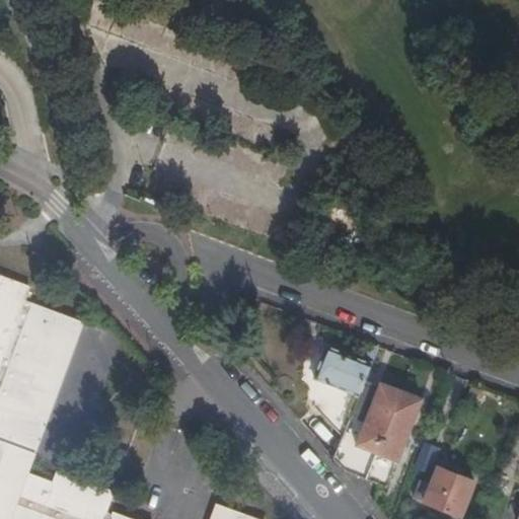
[(133,518),(115,512),(114,514),(107,511),(116,491),(60,470),(55,483),(28,472),(34,455),(23,450),(38,413),(49,417),(75,345),(65,341),(73,317),(26,299),(31,286),(0,274),(0,518),(133,518)]
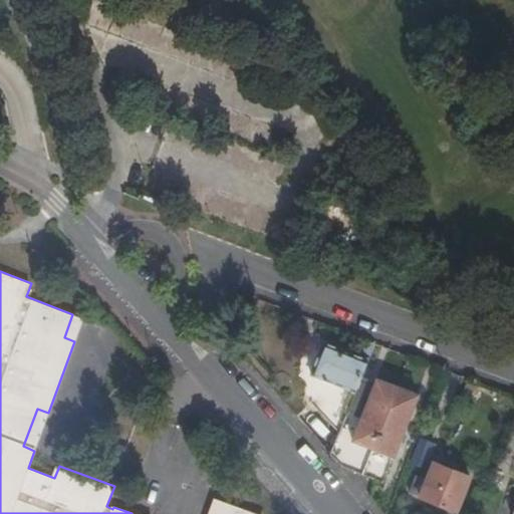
[(64,337),(74,341),(77,342),(85,319),(72,314),(64,337)]
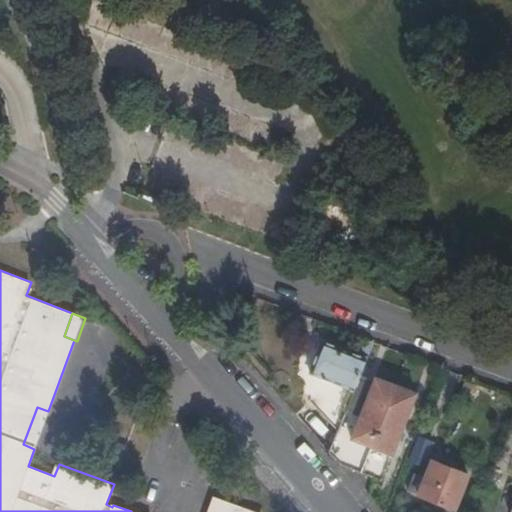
[(358,378),(365,360),(364,359),(363,361),(323,345),(324,343),(322,342),(308,376),(311,376),(312,375),(351,391),(351,392),(352,393),(358,378)]
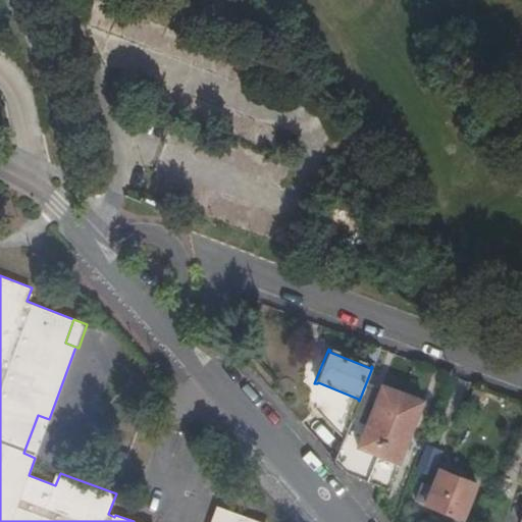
[(317,383),(314,383),(311,390),(320,395),(356,409),(359,401),(358,400),(358,399),(318,382),(317,383)]
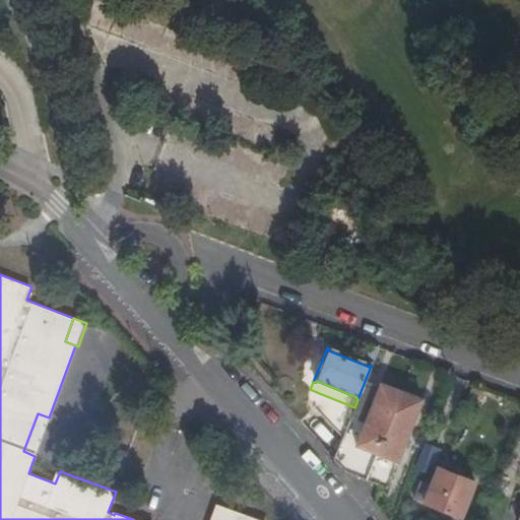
[(378,389),(364,384),(358,399),(354,407),(342,440),(341,441),(340,443),(355,448),(345,472),(388,489),(421,401),(380,385),(378,389)]
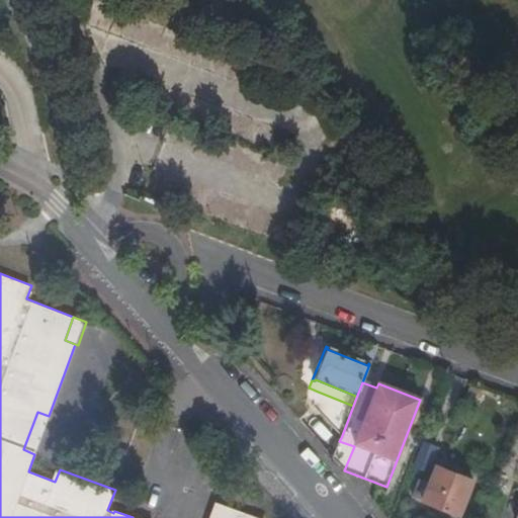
[(312,407),(341,438),(353,406),(318,392),(312,407)]
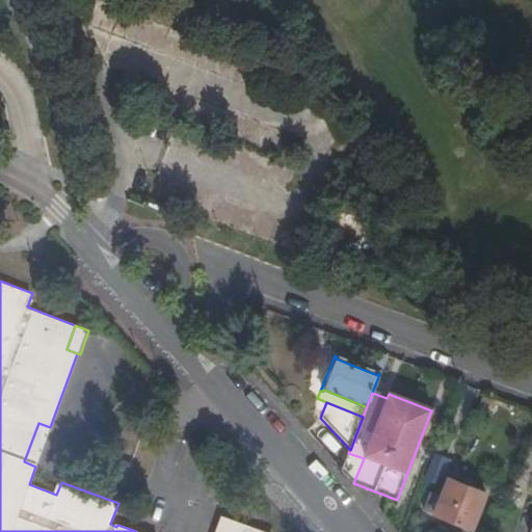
[(24,461),(35,467),(37,467),(52,428),(50,427),(38,423),(24,461)]
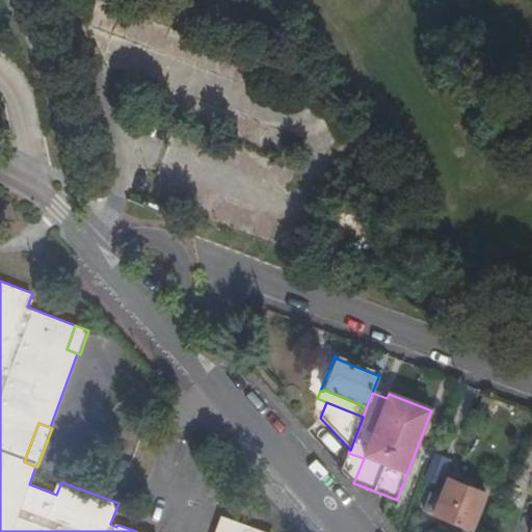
[(471,529),(485,494),(448,479),(434,514),(471,529)]
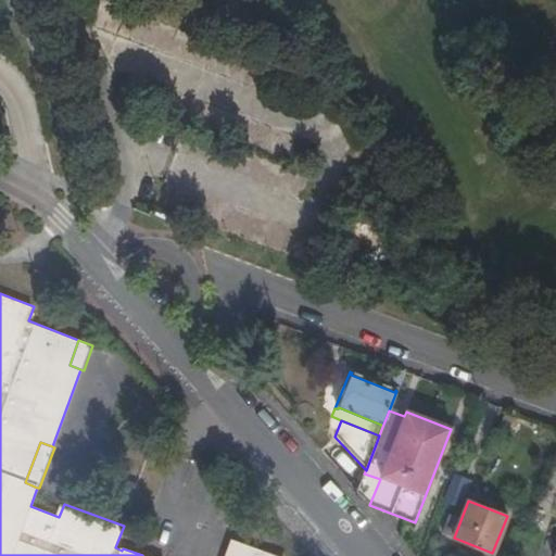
[(226,555),(277,555),(232,540),(226,555)]
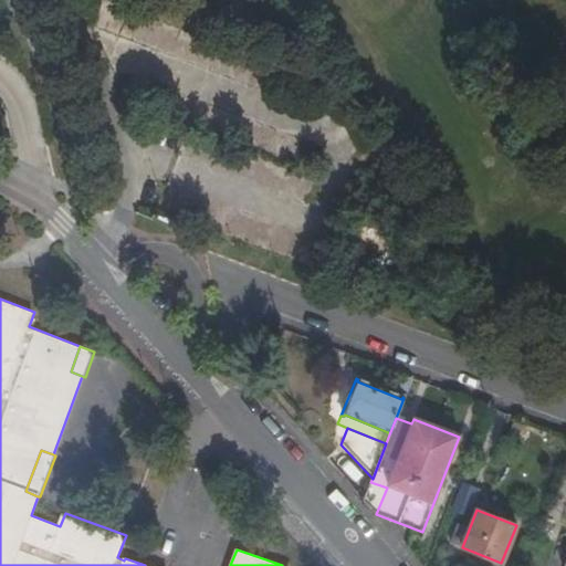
All buildings are outlined.
